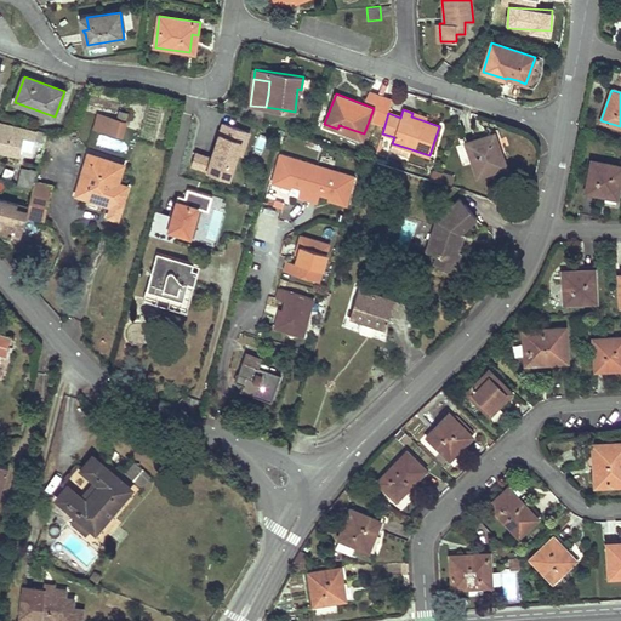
[(126,123),(117,119),(115,119),(110,132),(121,136),(124,129),(126,123)]
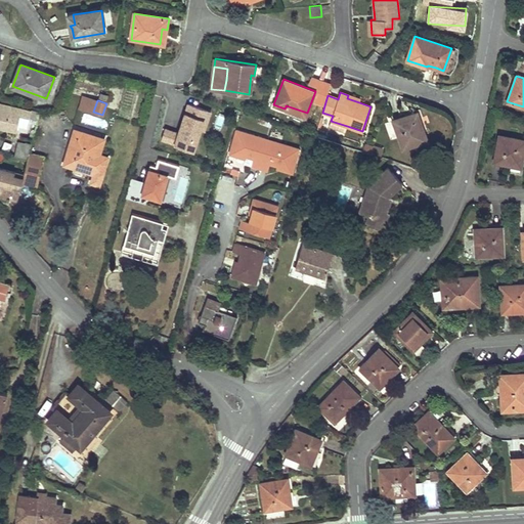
[(186,100),(178,130),(164,126),(160,139),(198,150),(210,107),(186,100)]
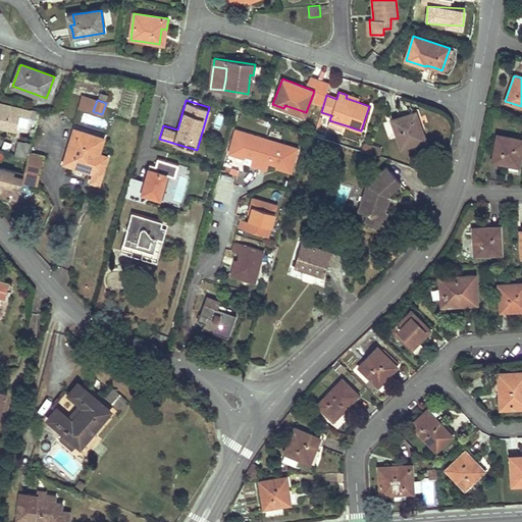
[(19,120),(19,117),(20,115),(29,117),(30,117),(31,110),(0,102),(0,125),(16,129),(19,120)]
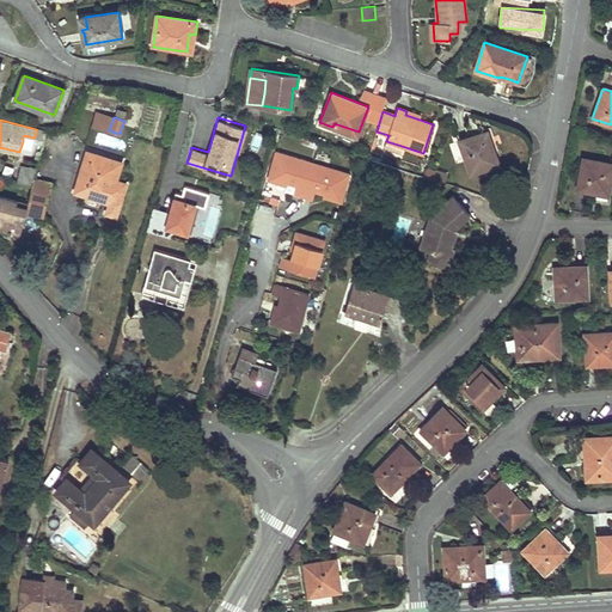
[(334,124),(332,127),(356,136),(359,132),(334,123),(334,124)]
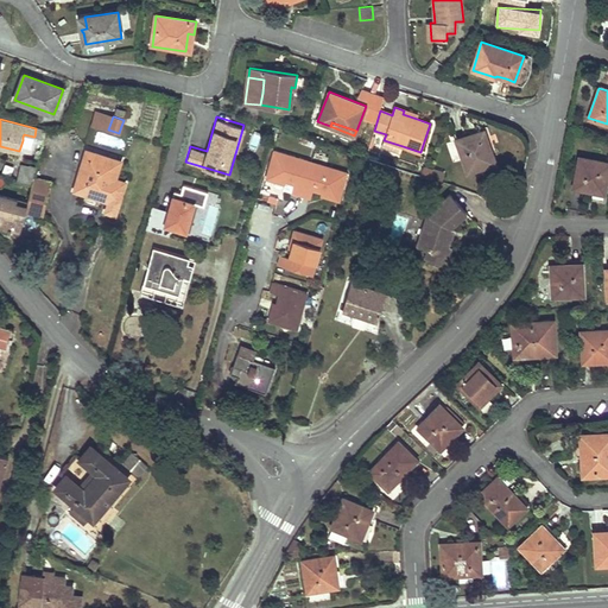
[(491,149),(485,131),(477,132),(481,140),(485,138),(488,150),(489,149),(491,149)]
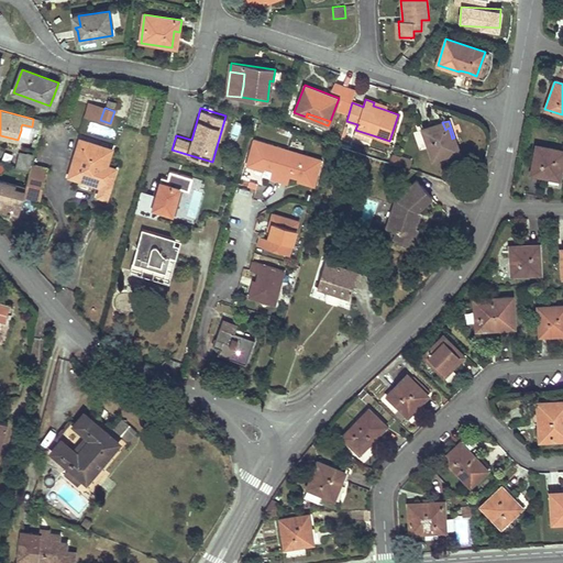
[(454,138),(453,138),(452,139),(449,128),(445,130),(442,122),(422,130),(433,159),(459,151),(454,138)]
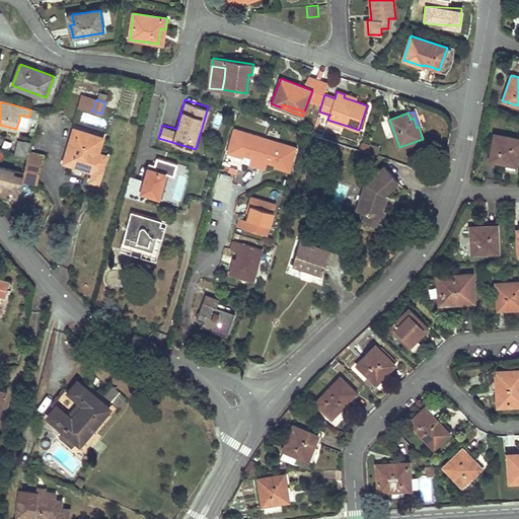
[(344,125),(327,120),(325,126),(342,131),(344,125)]
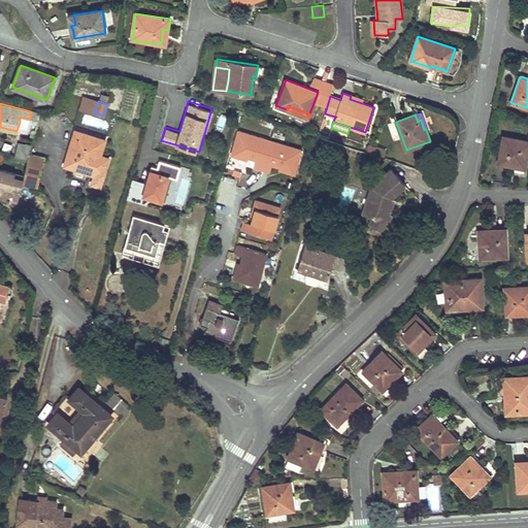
[(73,138),(80,140),(83,133),(75,130),(73,138)]
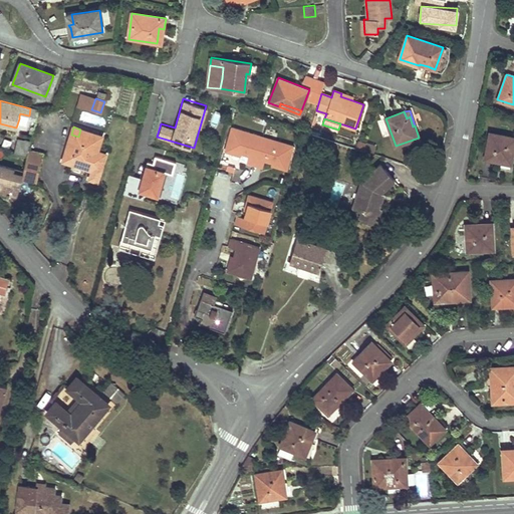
[(247,164),(255,166),(263,137),(232,127),(226,152),(235,155),(237,148),(243,150),(241,154),(249,156),(247,164)]
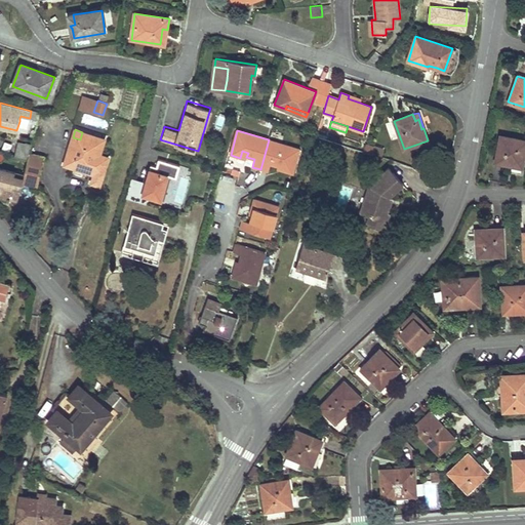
[(109,157),(105,156),(101,154),(105,139),(82,132),(80,139),(73,137),(65,165),(94,174),(91,183),(99,185),(109,157)]
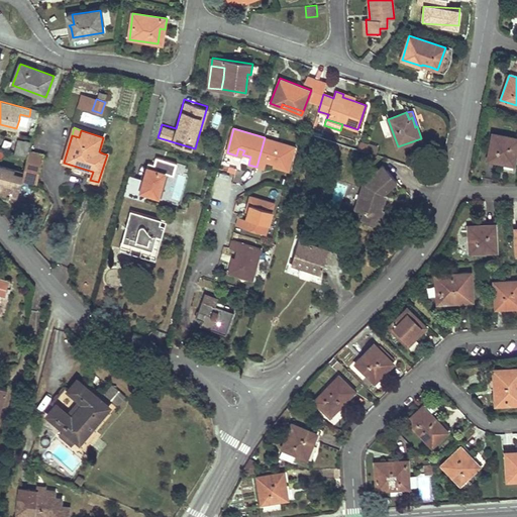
[(513,165),(516,151),(516,145),(516,138),(493,134),(488,160),(513,165)]
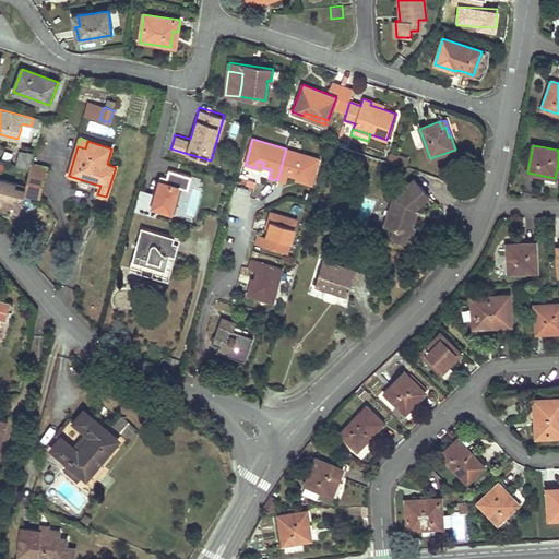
[(286,149),(277,180),(286,182),(288,174),(297,176),(298,171),(305,174),(302,180),(312,183),(320,157),(286,149)]
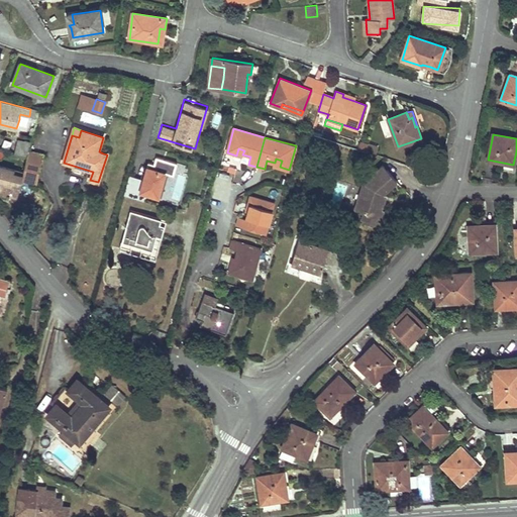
[(26,141),(19,139),(17,145),(24,147),(26,141)]
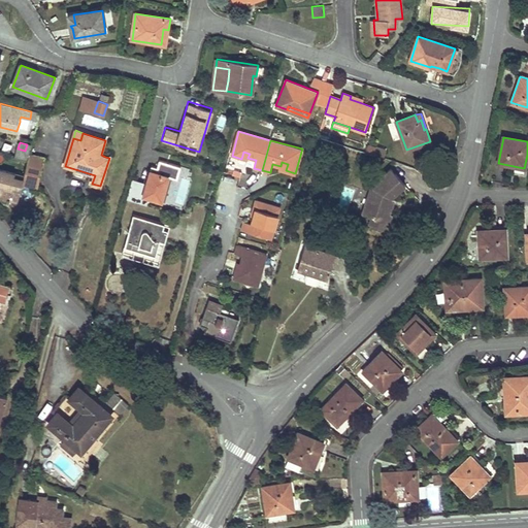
[(27,143),(27,144),(25,151),(18,149),(15,157),(28,160),(30,154),(32,144),(27,143)]
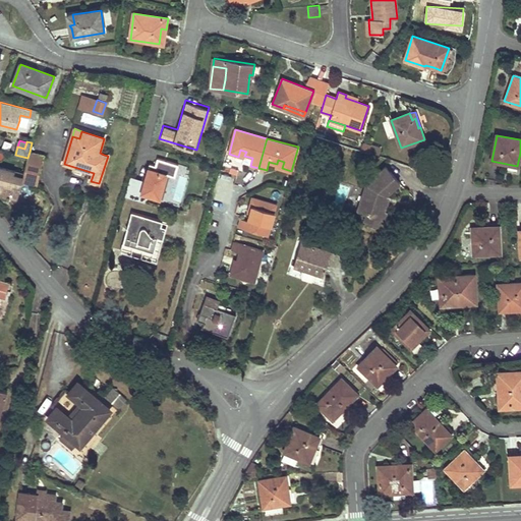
[(371,146),(362,142),(360,151),(368,154),(371,146)]
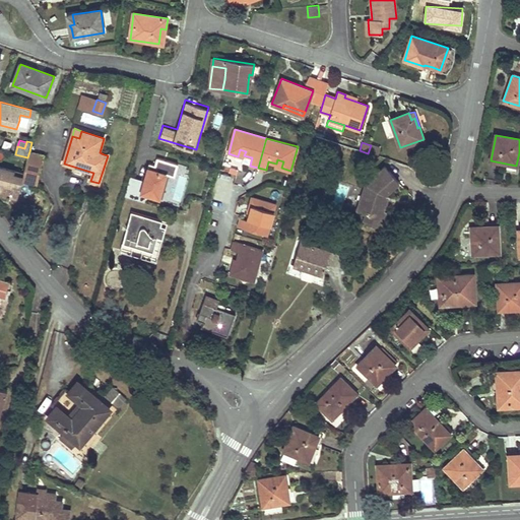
[(150,155),(158,157),(166,159),(169,149),(153,144),(150,155)]
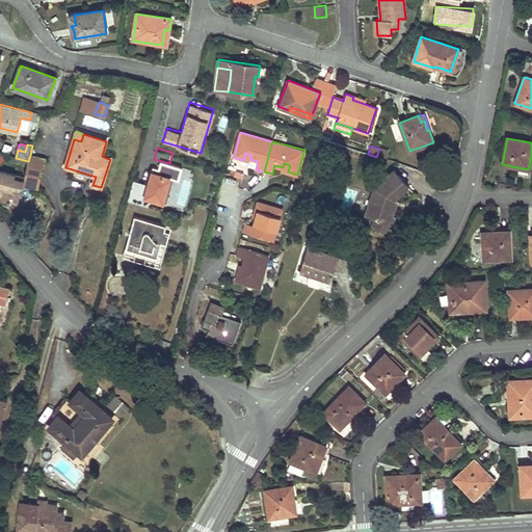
[(390,152),(379,149),(376,157),(387,160),(390,152)]
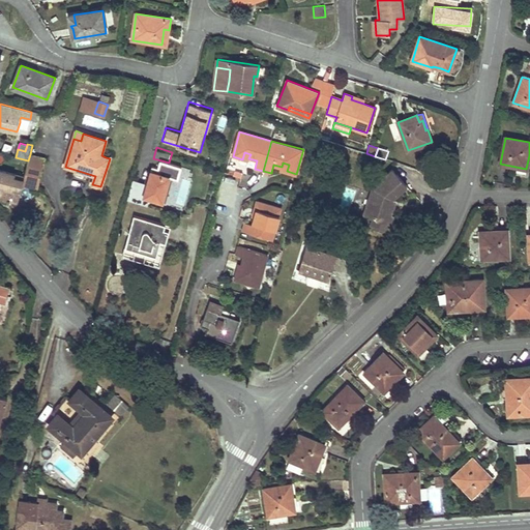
[(30,154),(28,160),(24,176),(22,184),(37,188),(45,158),(30,154)]
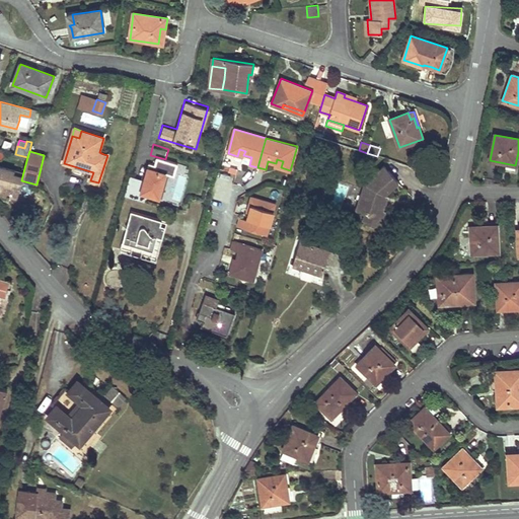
[(140,186),(148,188),(157,191),(163,166),(147,162),(140,186)]
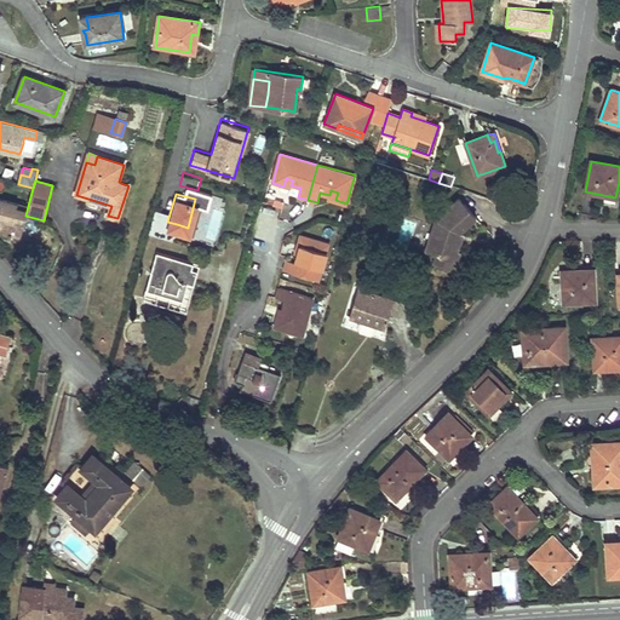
[(465,227),(476,217),(459,197),(436,219),(425,251),(436,254),(434,262),(454,269),(460,251),(457,251),(453,250),(459,231),(465,227)]
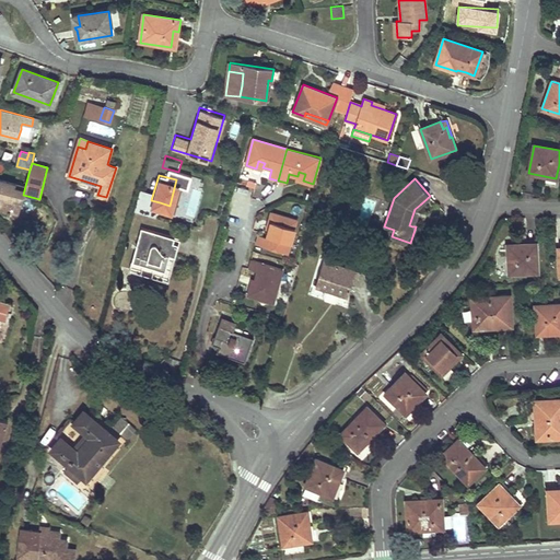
[(20,210),(23,195),(25,186),(0,179),(0,208),(10,211),(11,208),(20,210)]
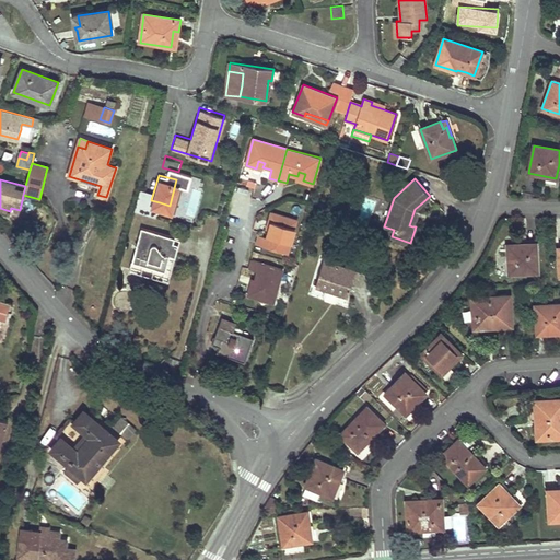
[(540,193),(541,182),(528,181),(528,191),(540,193)]
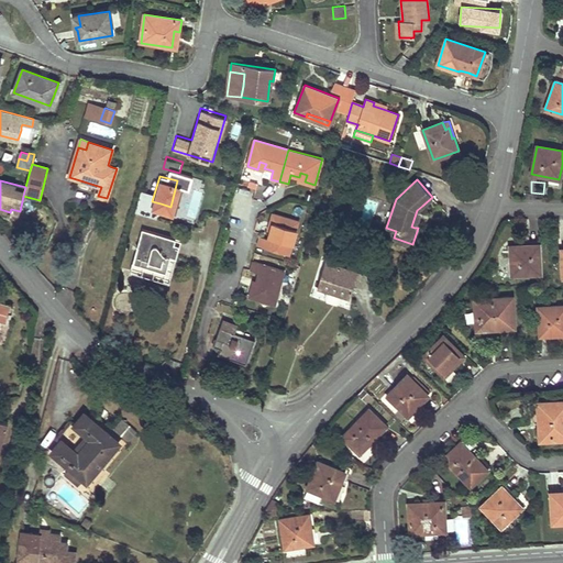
[(209,219),(212,206),(202,202),(198,216),(209,219)]
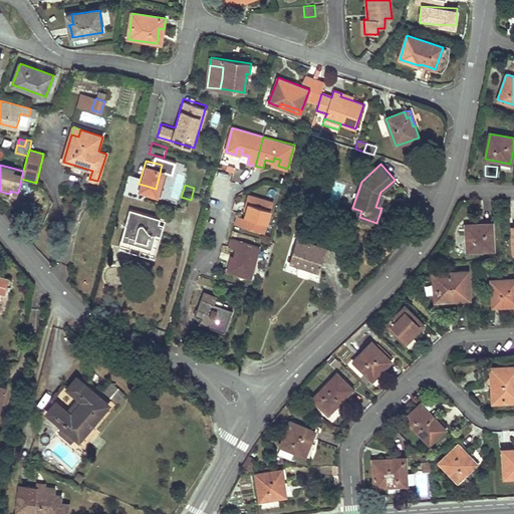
[(378,208),(386,188),(380,192),(375,207),(378,208)]
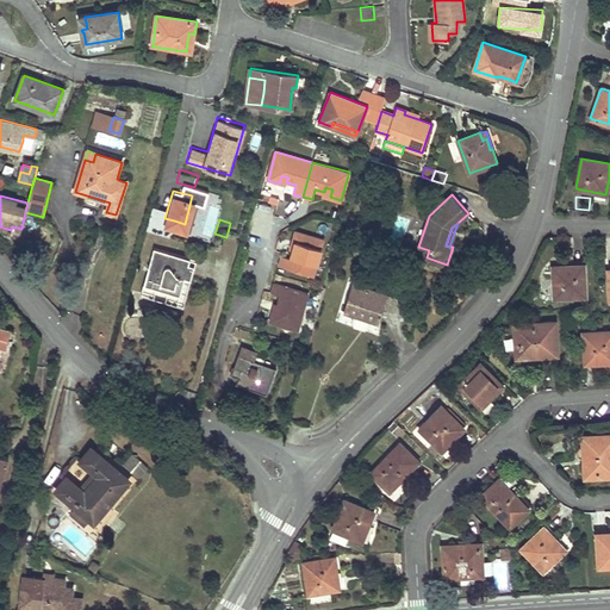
[(281,256),(279,266),(315,275),(324,238),(296,231),(293,242),(300,243),(299,250),(293,249),(291,259),(281,256)]
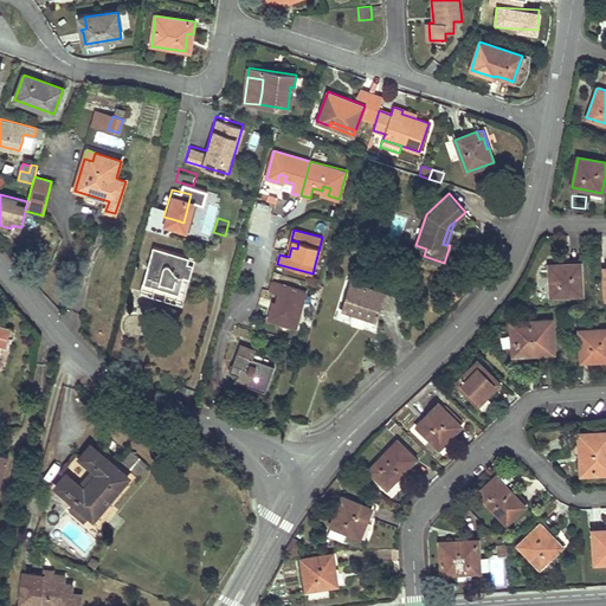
[(182,303),(188,281),(194,258),(153,246),(141,292),(182,303)]
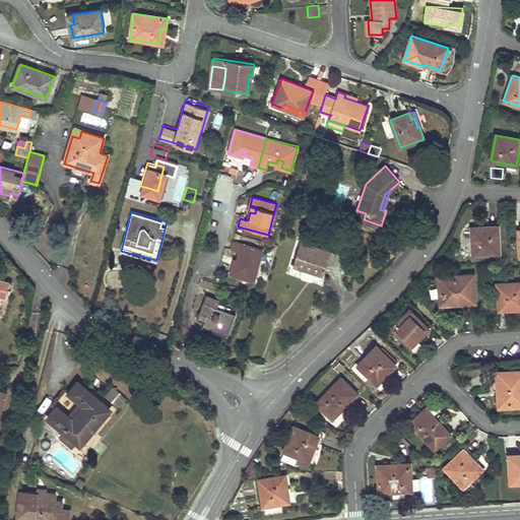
[(480,215),(480,226),(489,226),(489,215),(480,215)]
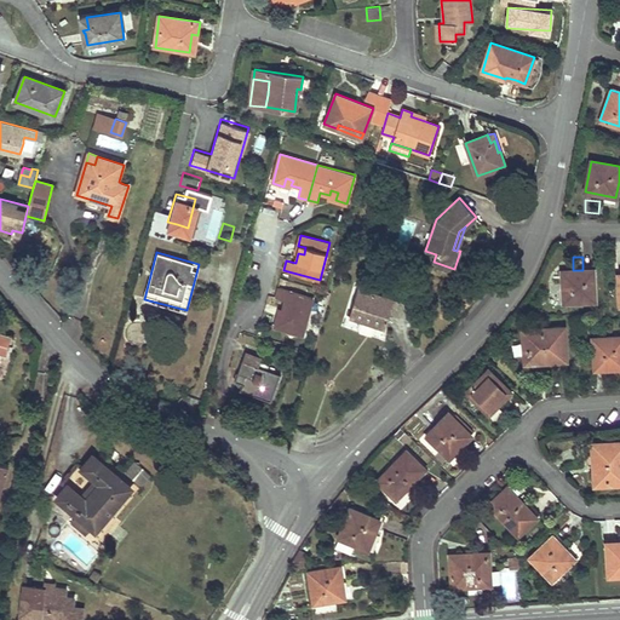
[(595,302),(593,285),(593,269),(583,270),(573,270),(561,270),(563,303),(595,302)]
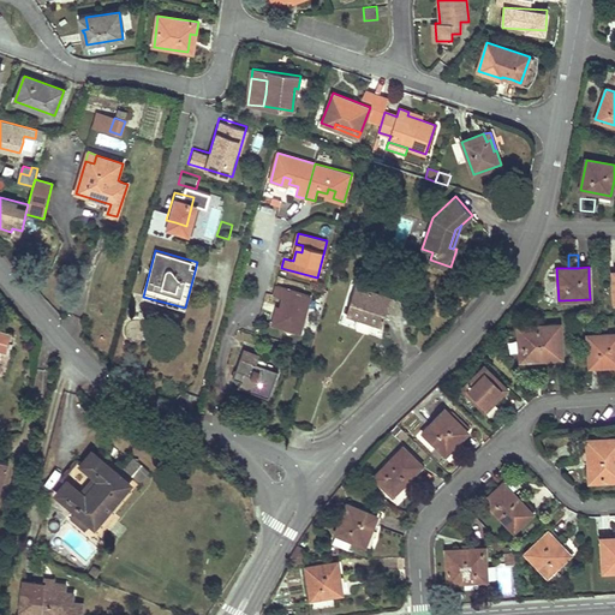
[(311,296),(276,285),(273,294),(282,298),(280,306),(285,308),(282,315),(275,312),(272,324),(300,332),(311,296)]
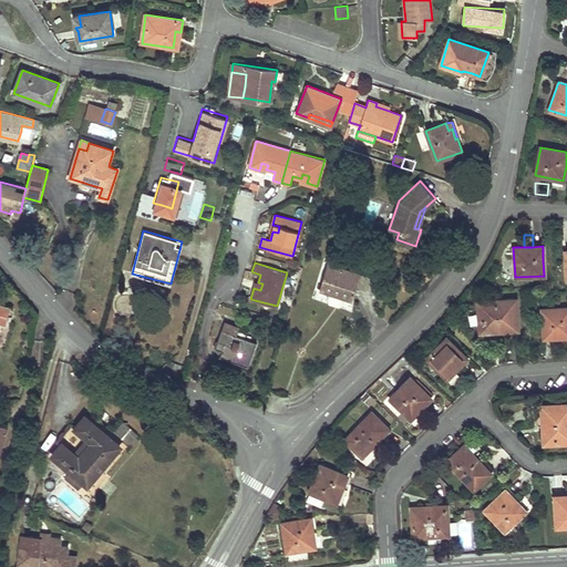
[(360,272),(327,263),(319,289),(329,291),(346,297),(352,299),(360,272)]
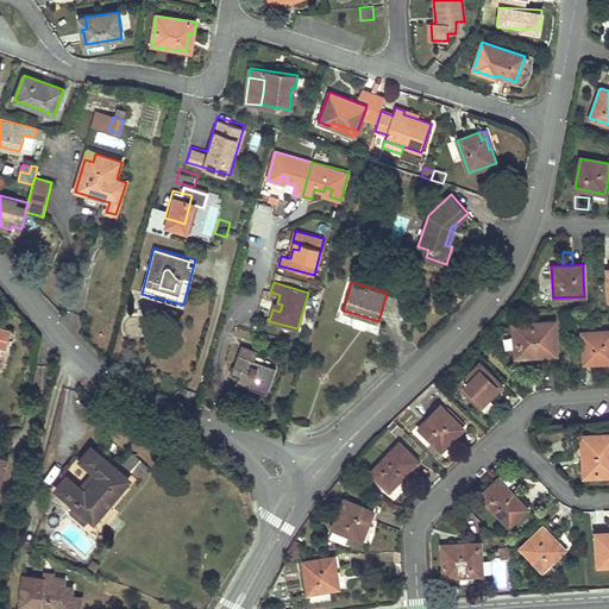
[(371,319),(353,313),(351,321),(353,326),(364,328),(369,326),(371,319)]
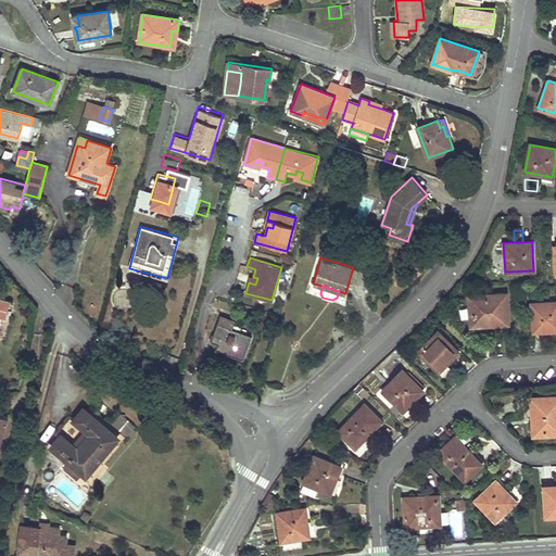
[(505,292),(487,294),(468,295),(470,326),(508,323),(505,292)]
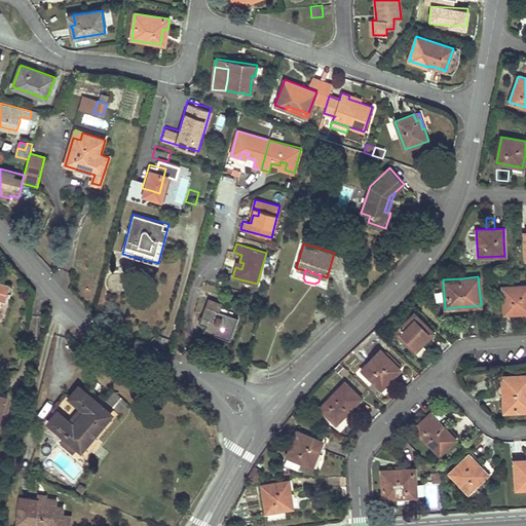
[(9,285),(0,282),(0,298),(6,300),(9,285)]
